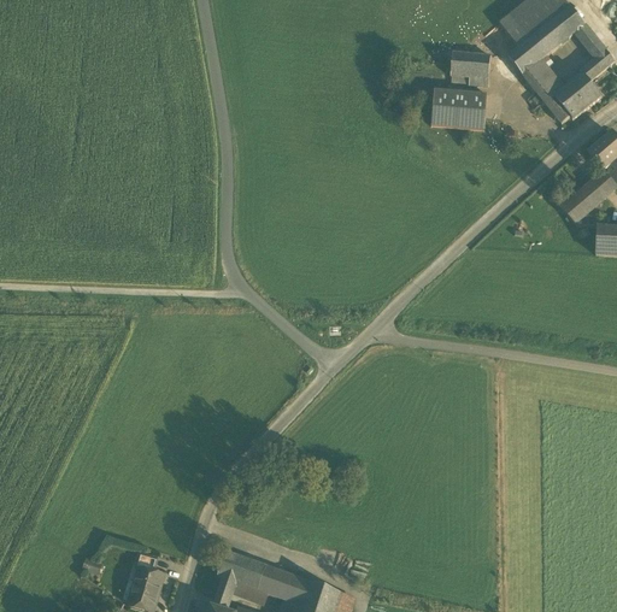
[(524,0),(499,21),(519,46),(570,5),(566,0),(524,0)]
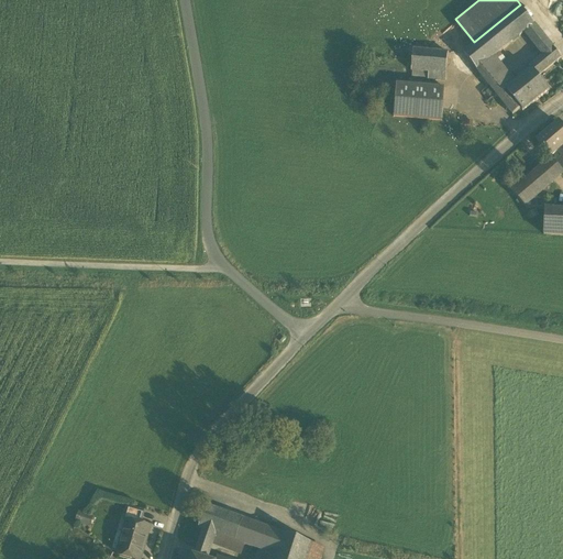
[(494,52),(523,28),(533,21),(520,4),(474,42),(463,51),(476,66),(494,52)]
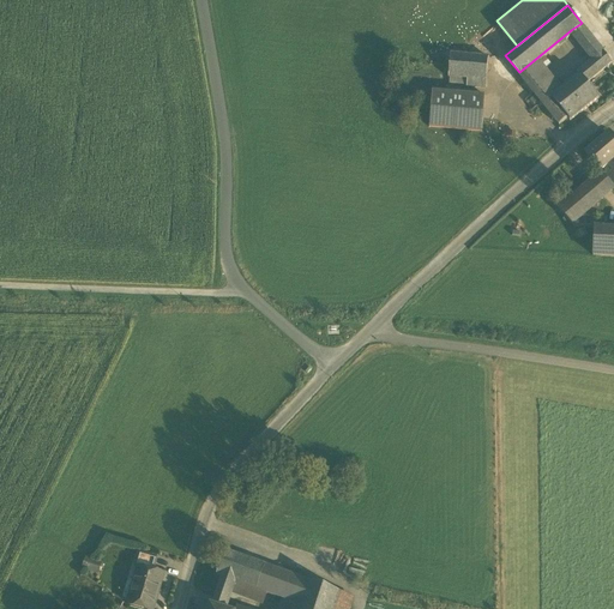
[(571,30),(587,49),(597,41),(582,23),(571,30)]
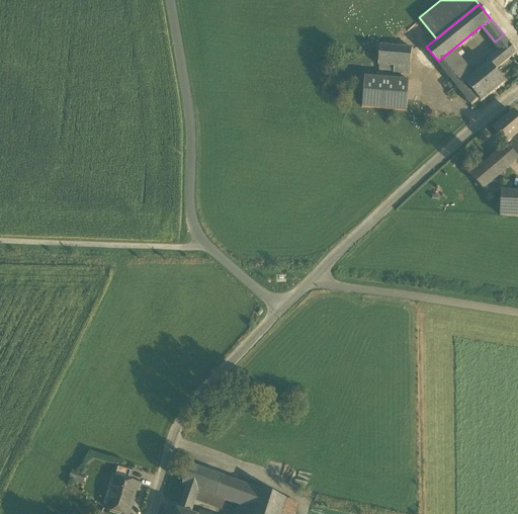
[(495,41),(500,48),(509,40),(504,34),(495,41)]
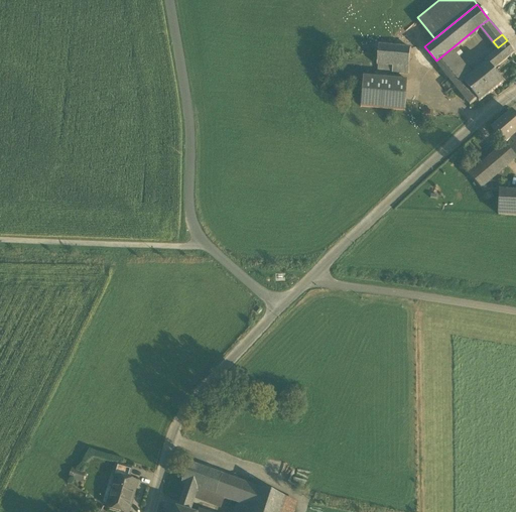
[(514,49),(507,40),(498,47),(485,57),(488,60),(488,59),(493,67),(514,49)]
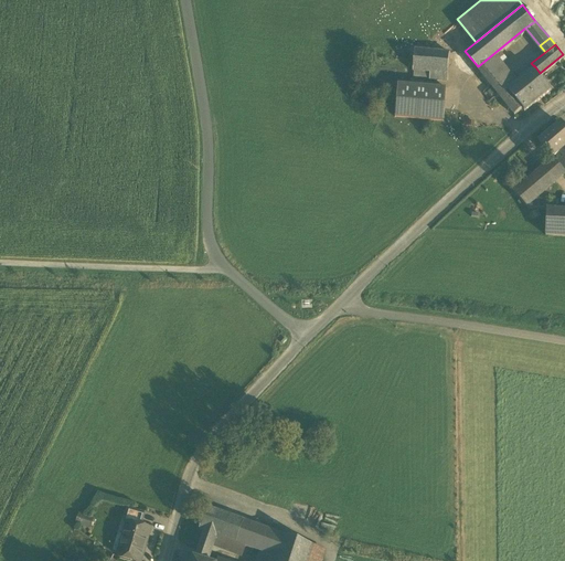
[(413,67),(429,69),(447,71),(449,49),(414,46),(413,67)]
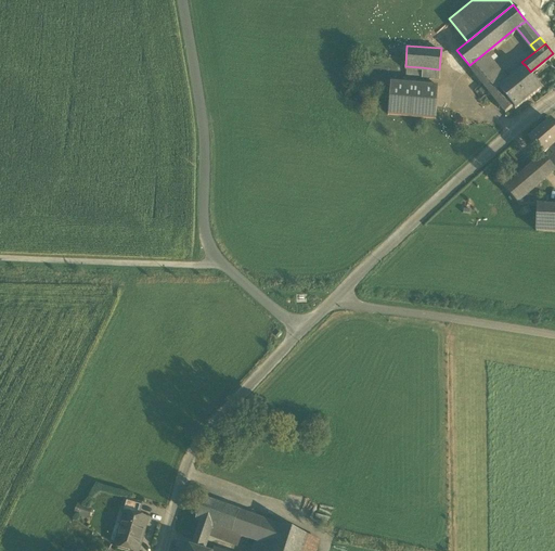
[(508,78),(487,51),(469,65),(505,110),(513,103),(499,86),(508,78)]
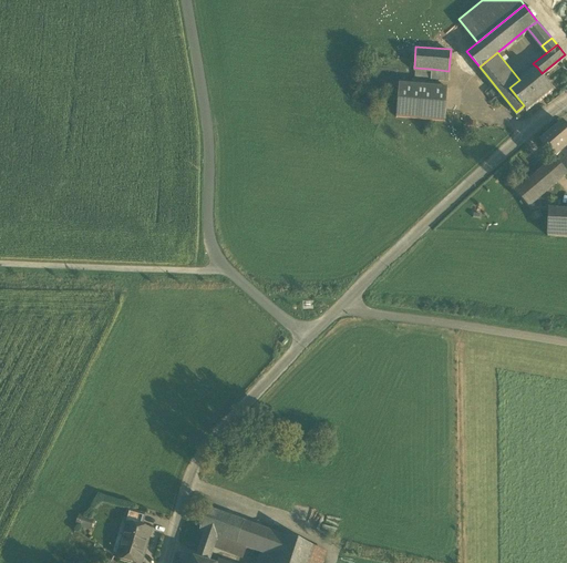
[(524,105),(526,108),(553,86),(542,73),(536,65),(536,67),(519,80),(509,88),(524,105)]
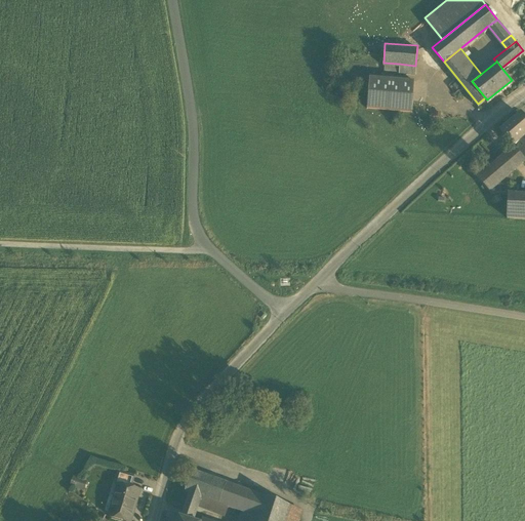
[(367,105),(412,109),(414,78),(369,74),(367,105)]
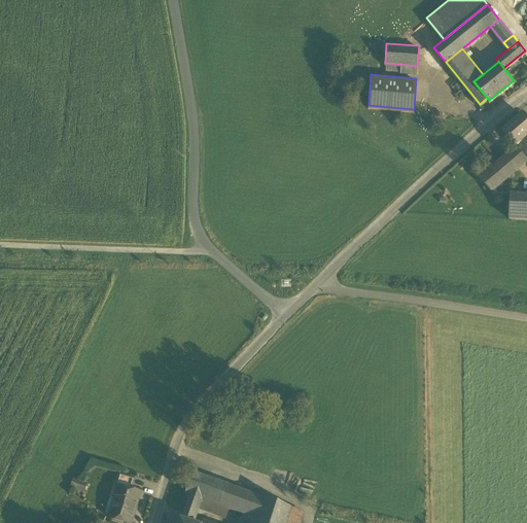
[(516,144),(526,134),(526,116),(523,112),(502,129),(515,143),(516,144)]
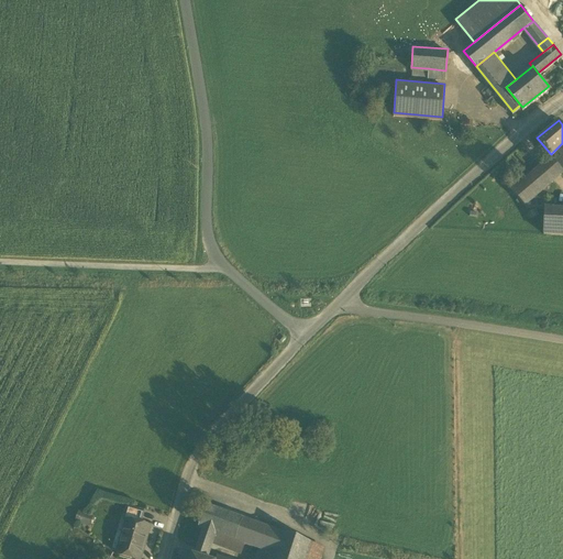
[(562,143),(551,154),(562,167),(562,143)]
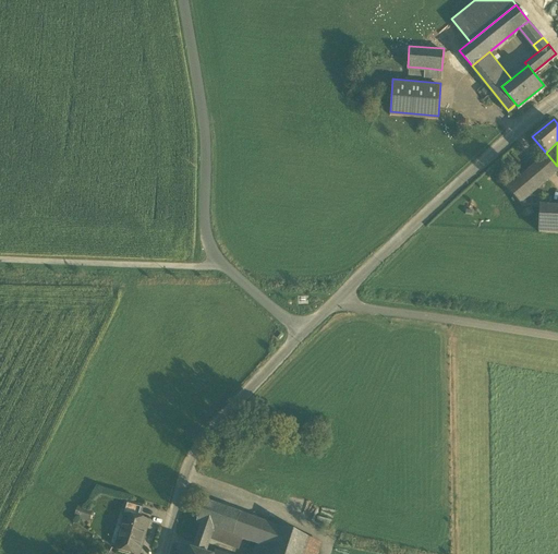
[(546,153),(545,152),(507,185),(522,202),(531,191),(557,166),(546,153)]
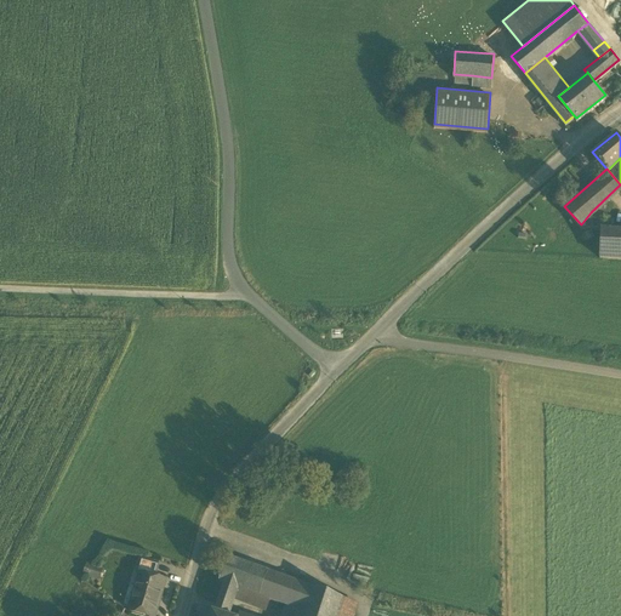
[(581,224),(600,226),(602,226),(603,214),(591,212),(581,224)]
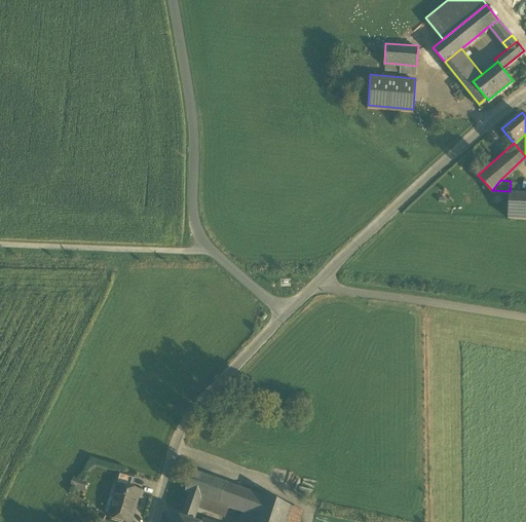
[(525,216),(525,191),(510,191),(509,191),(508,215),(525,216)]
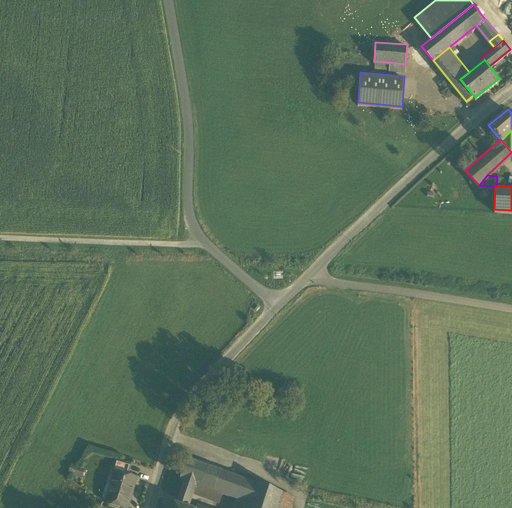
[(181,477),(185,478),(196,482),(215,489),(222,469),(188,456),(181,477)]
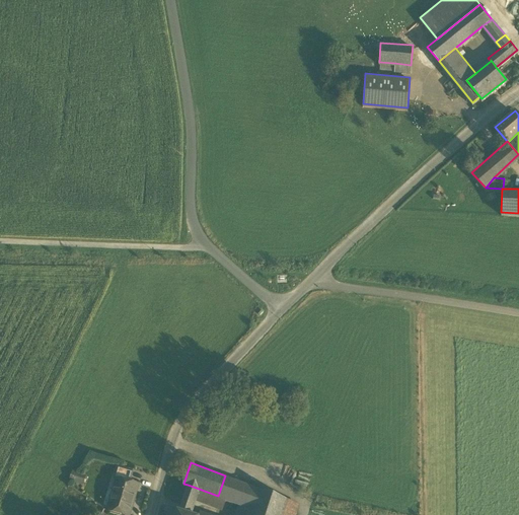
[(118,476),(130,481),(133,468),(118,464),(115,476),(118,477),(118,476)]
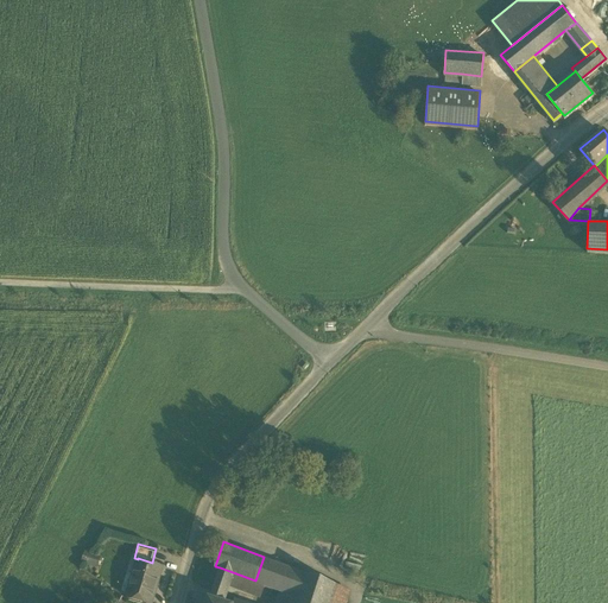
[(272,559),(264,557),(255,581),(264,584),(272,559)]
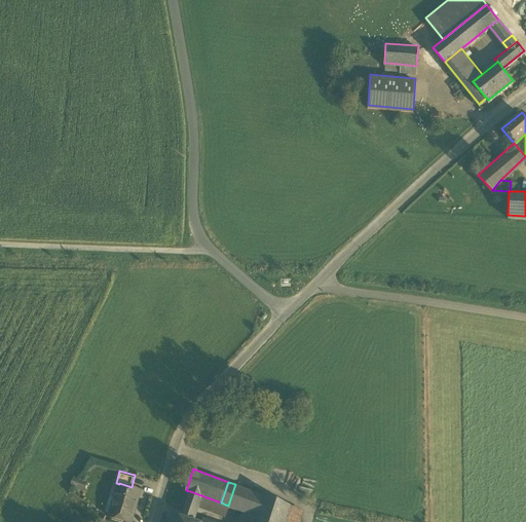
[(110,515),(130,521),(140,489),(132,487),(119,483),(119,484),(110,515)]
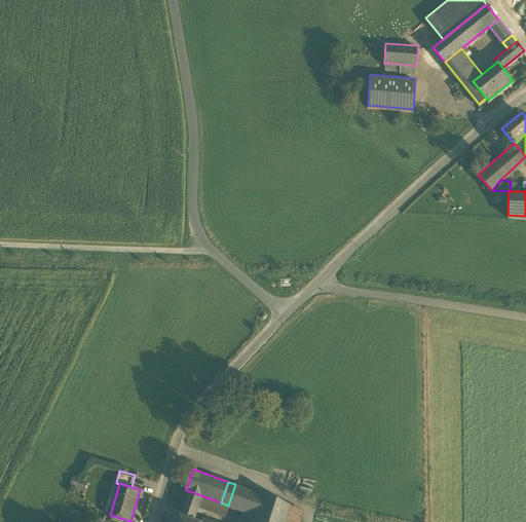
[(255,521),(264,494),(235,484),(228,506),(245,511),(240,521),(210,521),(201,519),(200,521),(255,521)]
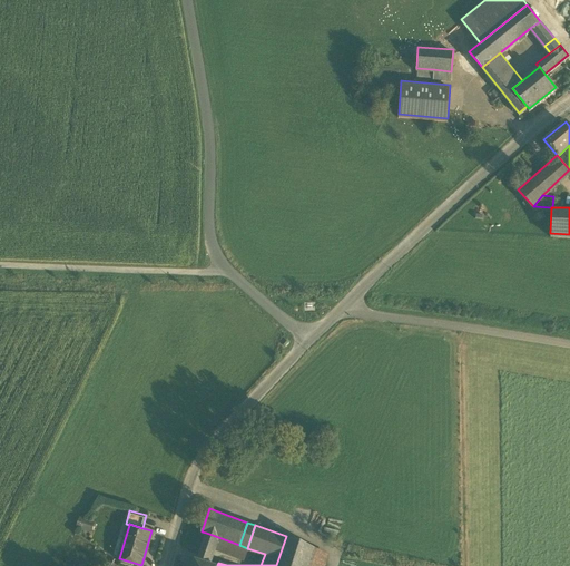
[(214,548),(218,537),(206,533),(197,559),(208,564),(214,548)]
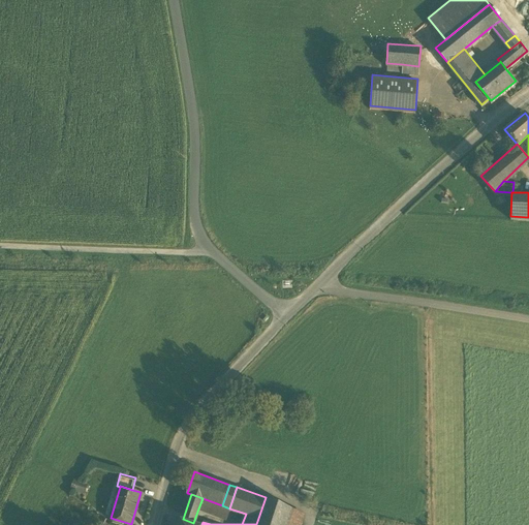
[(286,524),(292,506),(266,497),(256,524),(286,524)]
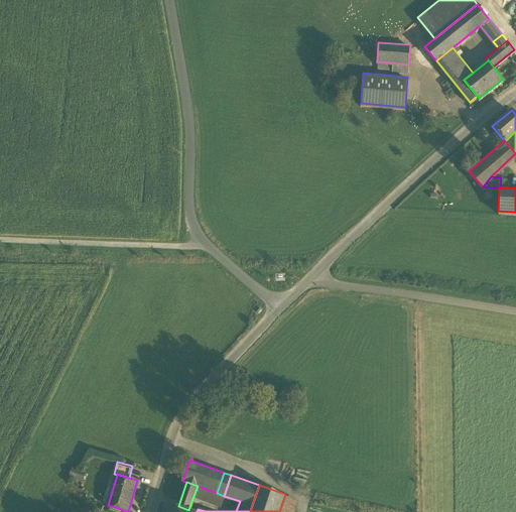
[(221,505),(224,496),(217,493),(198,486),(194,496),(221,505)]
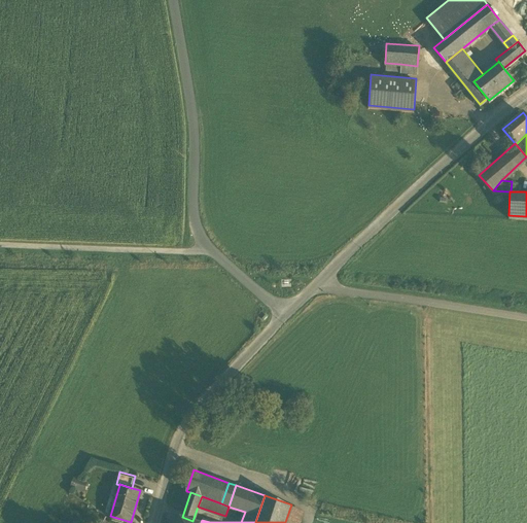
[(297,522),(303,509),(291,504),(285,522),(297,522)]
